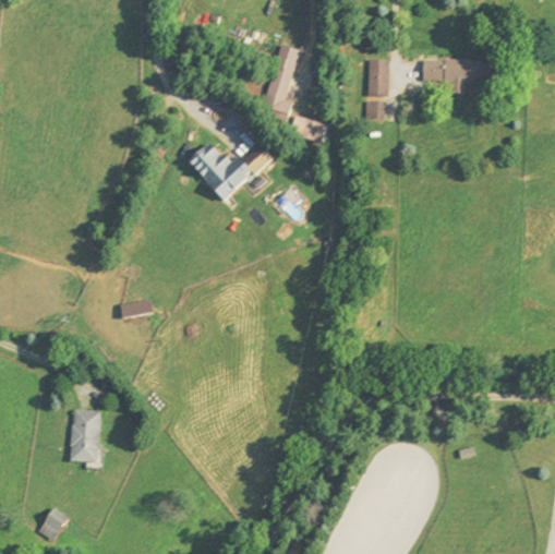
[(289,120),(294,100),(288,99),(301,48),(280,44),(263,113),(289,120)]
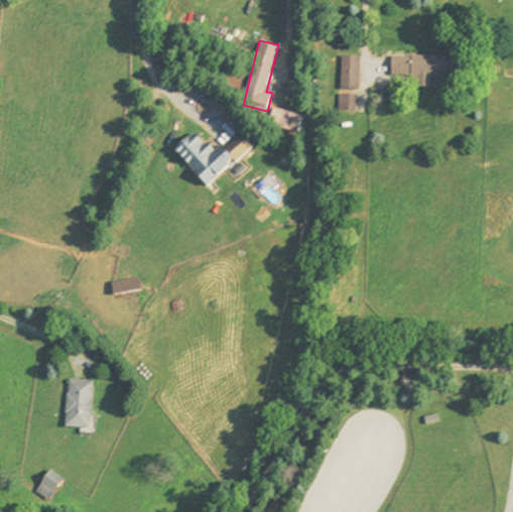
[(361,55),(343,54),(342,91),(360,91),(361,55)]
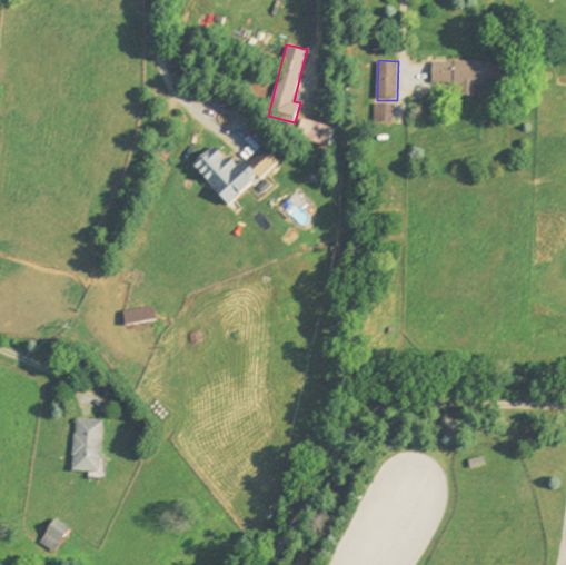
[(463,85),(463,96),(476,96),(476,85),(505,85),(505,60),(433,60),(433,83),(463,85)]
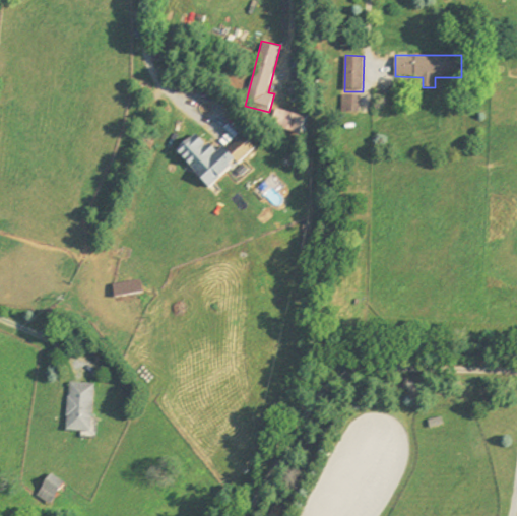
[(345,109),(358,109),(358,94),(345,94),(345,109)]
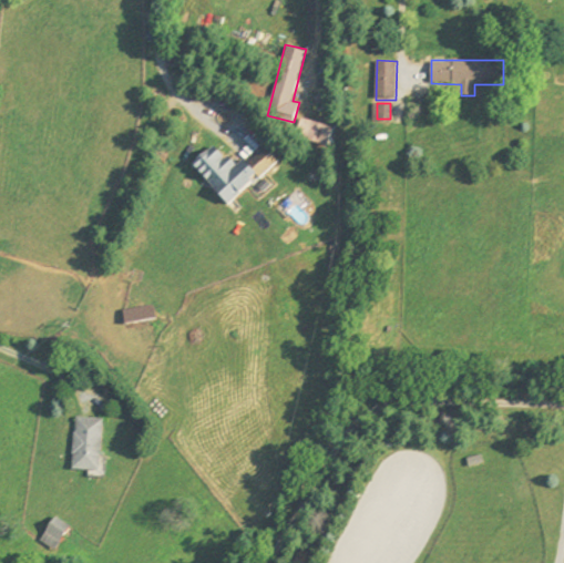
[(332,128),(303,118),(297,135),(327,145),(332,128)]
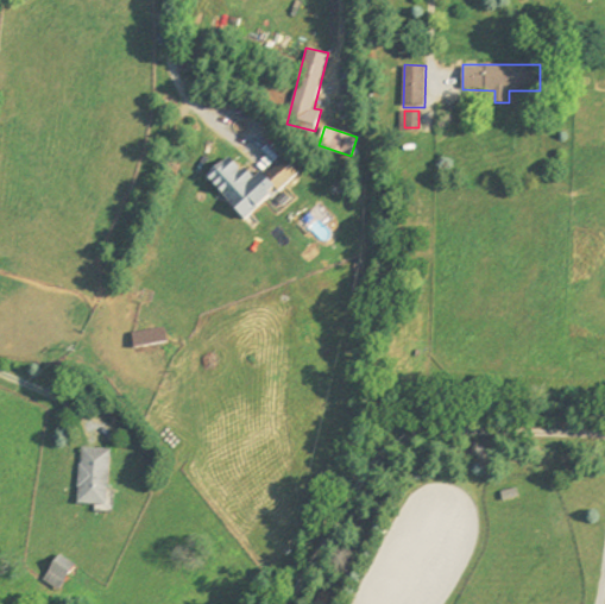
[(297,171),(284,158),(266,174),(262,169),(251,178),(229,155),(205,177),(243,220),(297,171)]
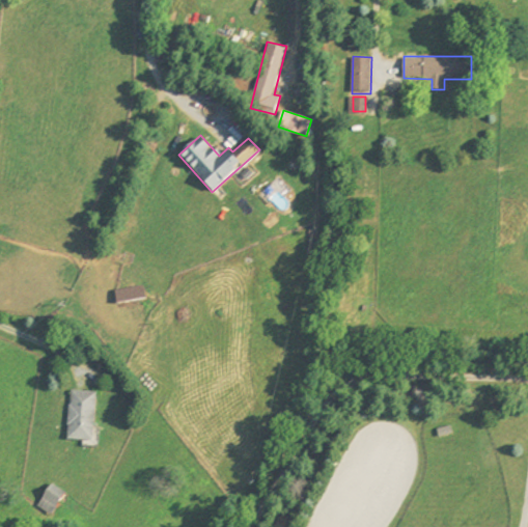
[(116,301),(143,299),(143,287),(115,289),(116,301)]
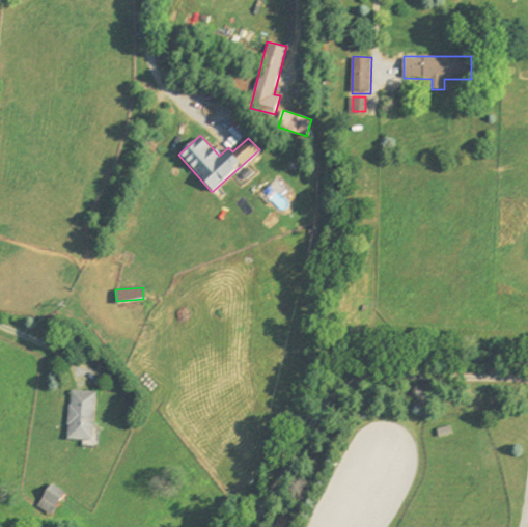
[(95,389),(70,387),(66,437),(93,439),(95,389)]
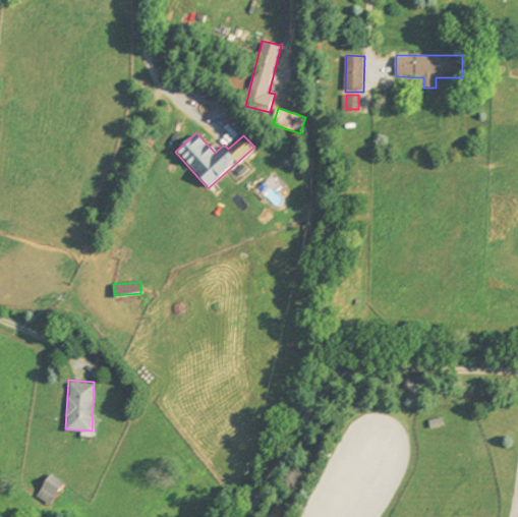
[(58,489),(46,480),(38,493),(50,501),(58,489)]
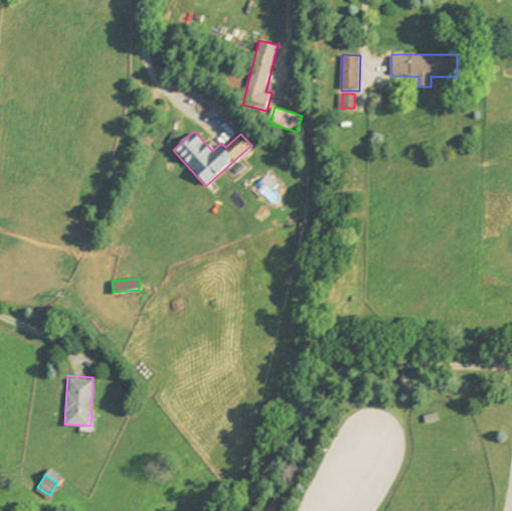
All buildings are outlined.
